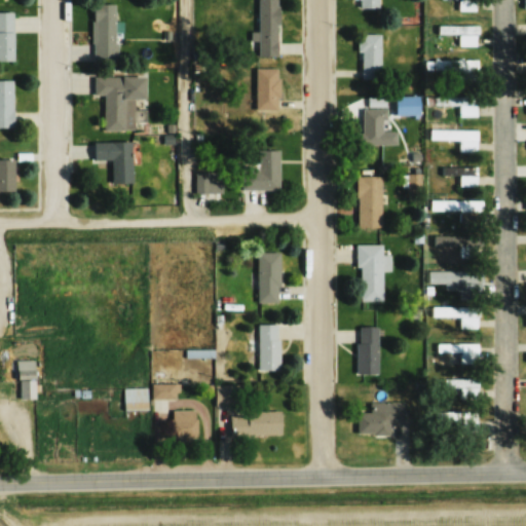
[(258,0),(258,54),(277,54),(277,0),(258,0)]
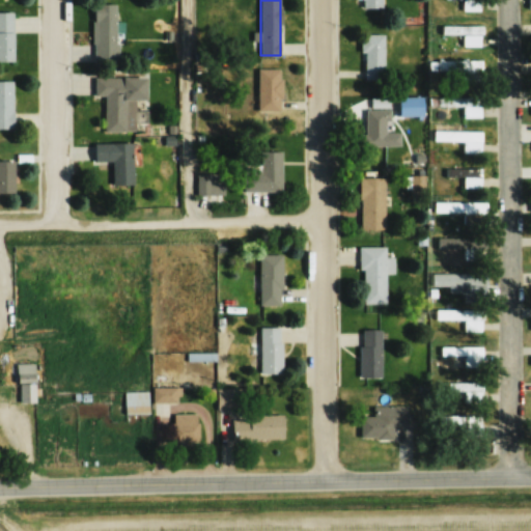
[(361,0),(361,9),(382,9),(381,0),(361,0)]
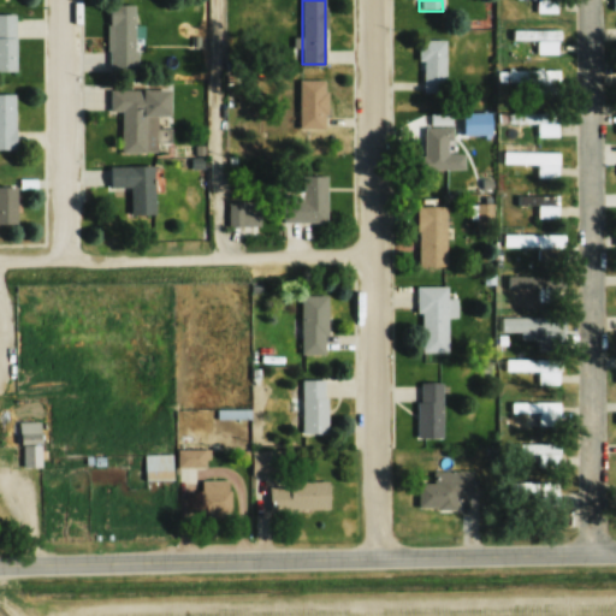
[(556,13),(556,0),(534,0),(535,13),(556,13)]
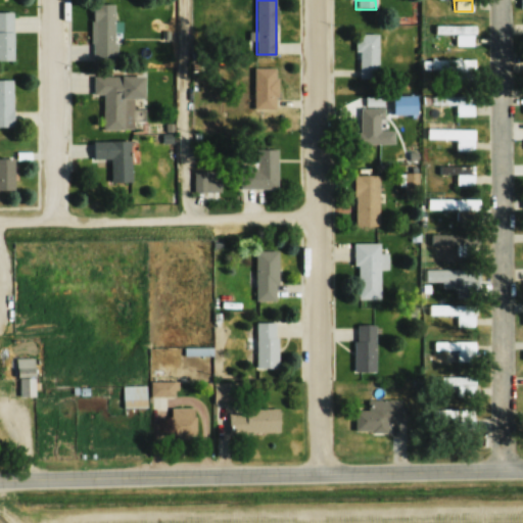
[(114,3),(92,3),(92,60),(114,60),(114,3)]
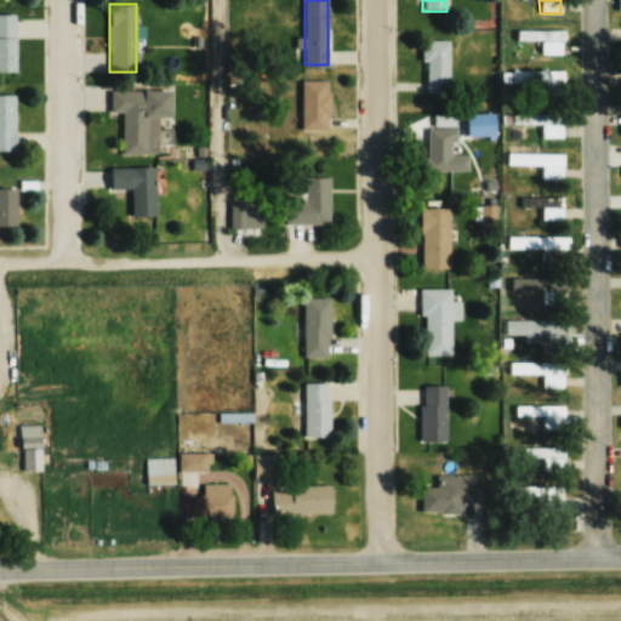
[(15,13),(0,13),(0,70),(15,72),(15,13)]
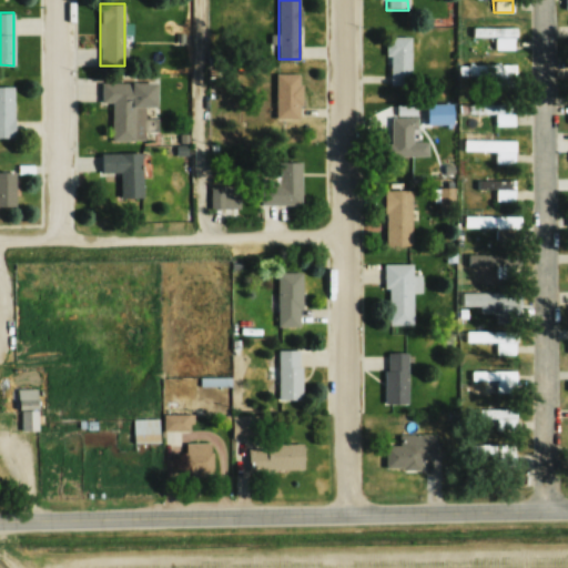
[(495,50),(515,50),(515,27),(474,27),(474,37),(495,37),(495,50)]
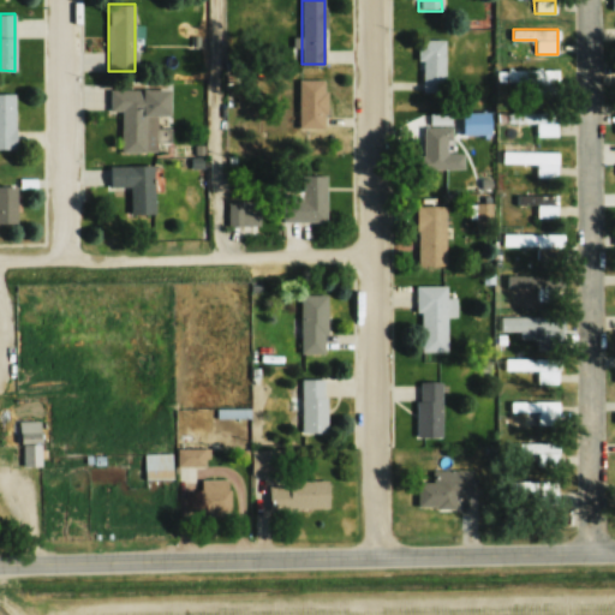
[(421,91),(443,91),(443,39),(421,39),(421,91)]
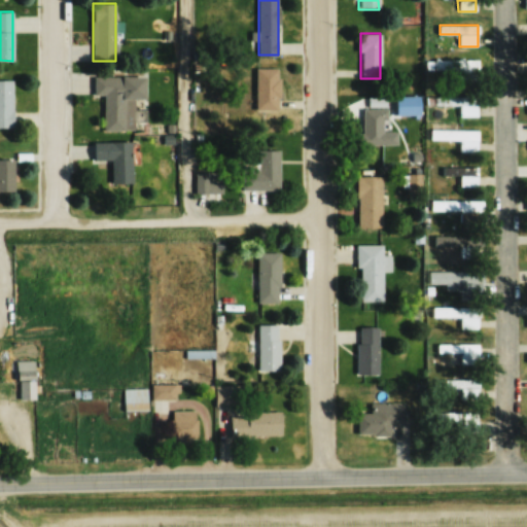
[(478,60),(432,59),(432,64),(427,64),(427,70),(458,71),(457,83),(478,83),(478,60)]
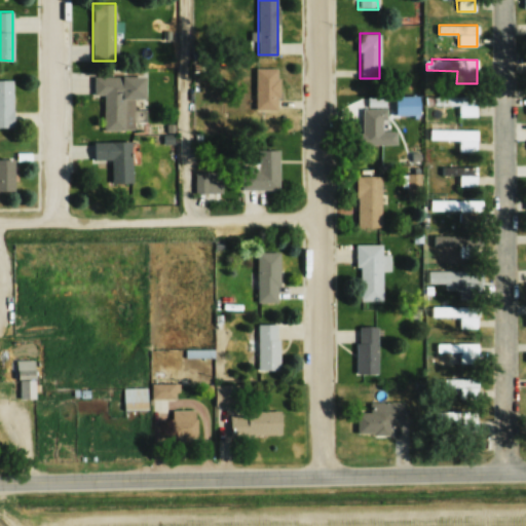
[(255,68),(255,111),(278,111),(278,68),(255,68)]
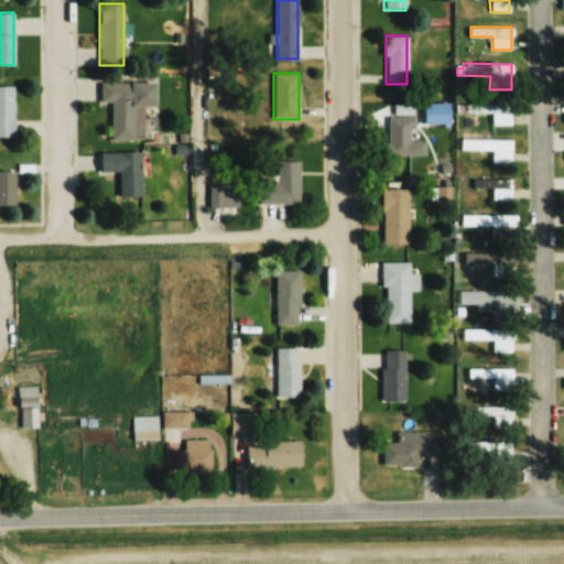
[(154,82),(100,82),(100,102),(111,102),(111,140),(144,140),(143,129),(153,129),(153,117),(145,117),(145,108),(155,108),(154,82)]
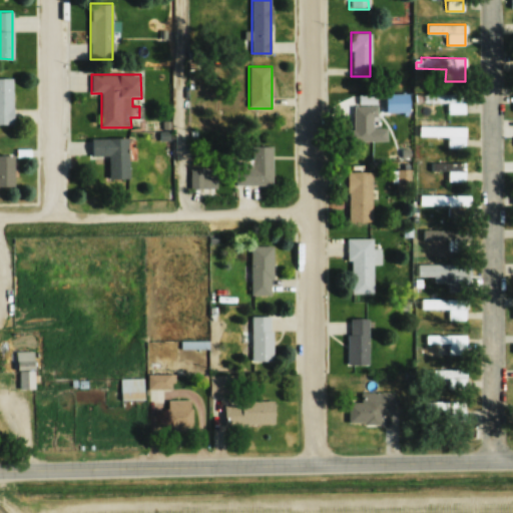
[(0,123),(12,124),(12,77),(0,77),(0,123)]
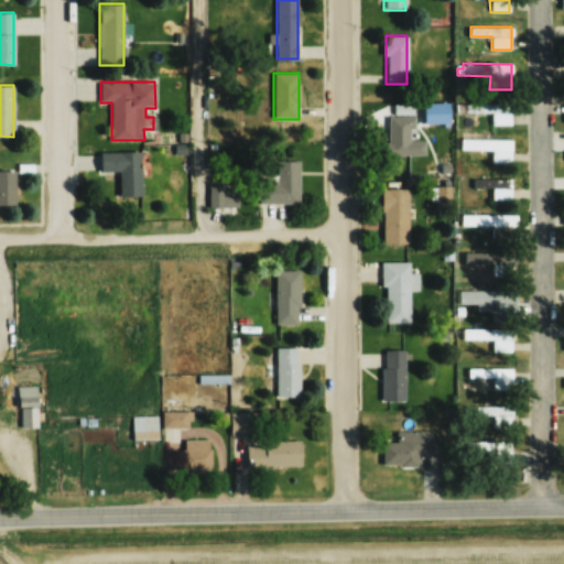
[(491,112),(491,125),(509,125),(509,104),(462,104),(462,112),(491,112)]
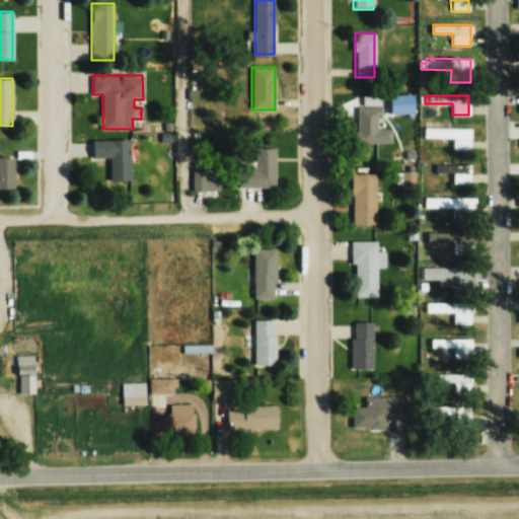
[(390,143),(390,129),(380,129),(380,107),(357,107),(357,143),(390,143)]
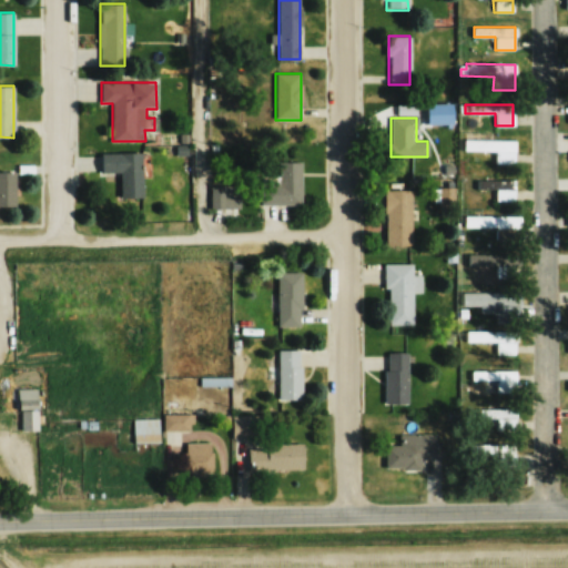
[(495,164),(514,164),(514,140),(464,140),(464,152),(495,152),(495,164)]
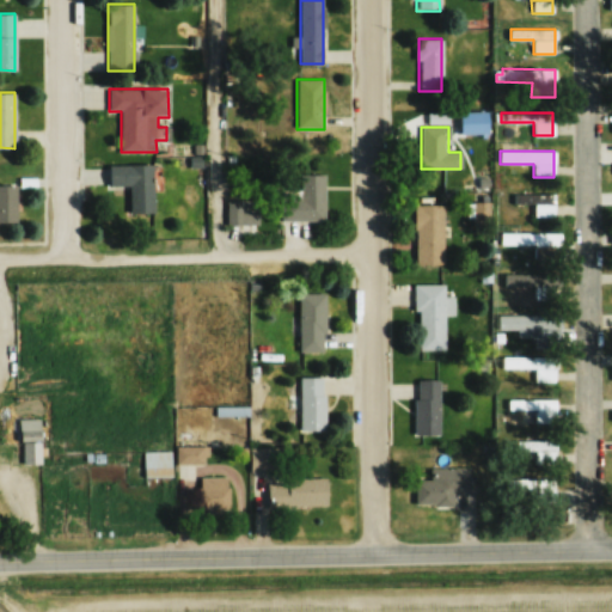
[(153,165),(109,165),(109,187),(129,187),(129,214),(153,214),(153,165)]
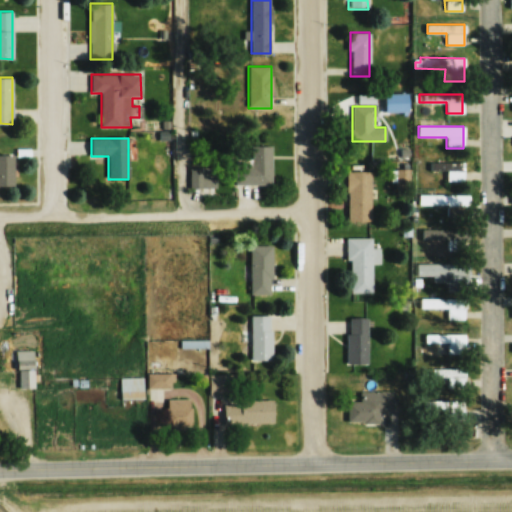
[(271,185),(271,146),(249,146),(249,164),(234,164),(234,185),(271,185)]
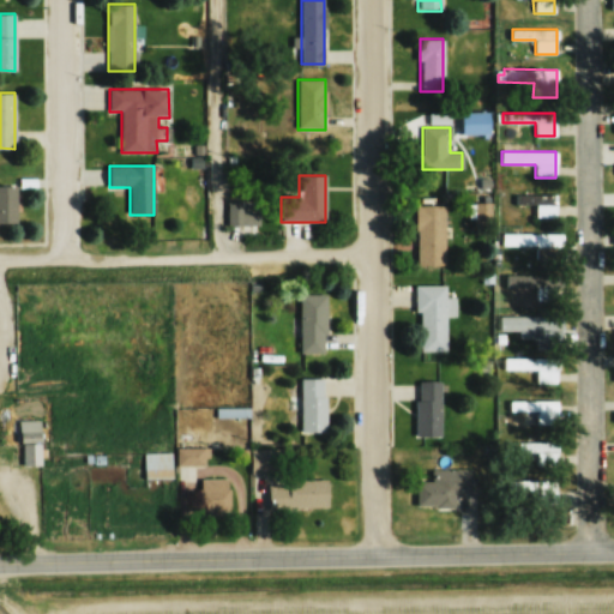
[(0,223),(16,223),(16,185),(0,185),(0,223)]
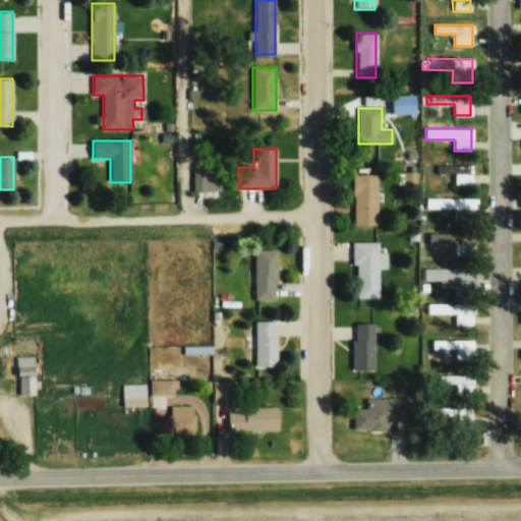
[(438,165),(438,173),(454,173),(454,185),(471,185),(471,165),(438,165)]
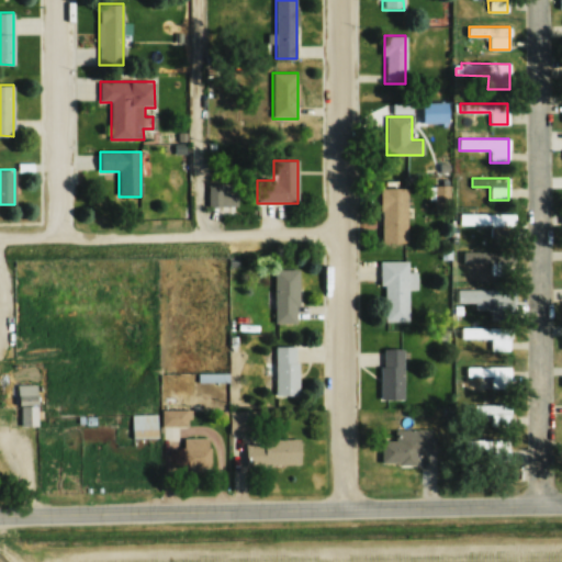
[(209,183),(209,206),(236,206),(236,183),(209,183)]
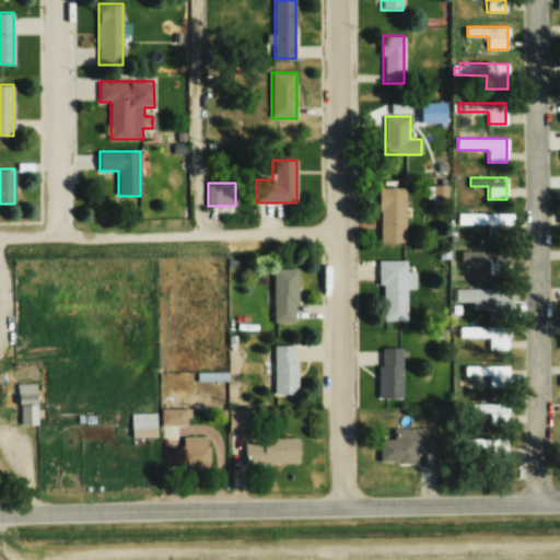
[(446,185),(429,185),(429,200),(446,200),(446,185)]
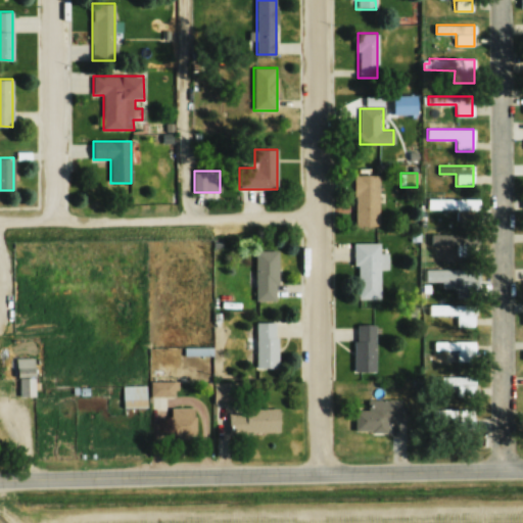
[(379,226),(379,175),(354,175),(354,226),(379,226)]
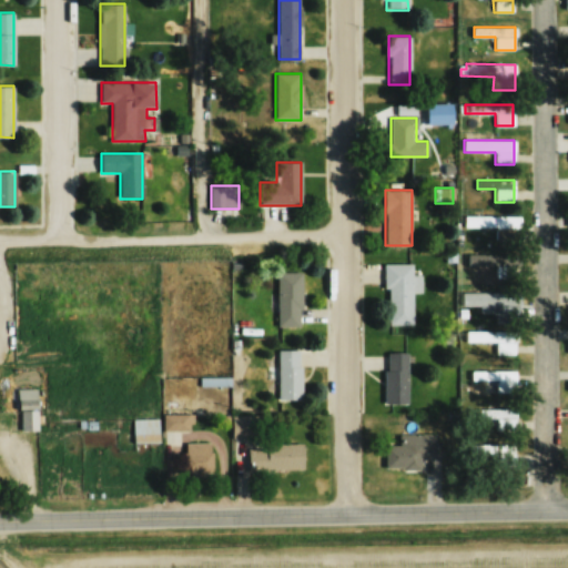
[(496,239),(519,239),(519,215),(464,215),(464,227),(496,227),(496,239)]
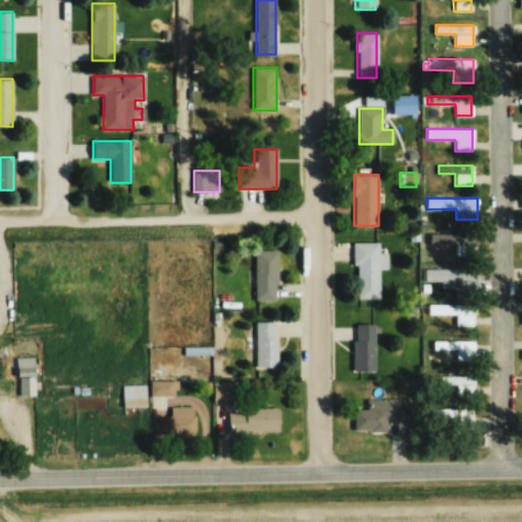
[(521,200),(512,200),(512,208),(521,208),(521,200)]
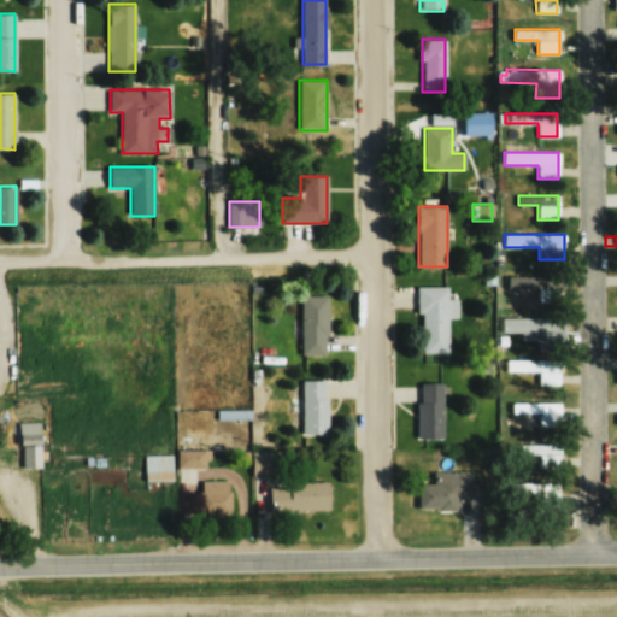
[(507,276),(507,288),(541,288),(541,289),(560,289),(560,276),(507,276)]
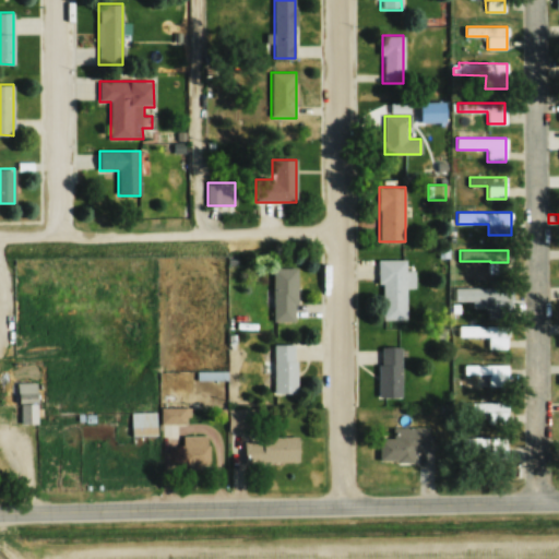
[(405,287),(414,287),(414,271),(405,271),(406,259),(380,259),(380,319),(405,320),(405,287)]
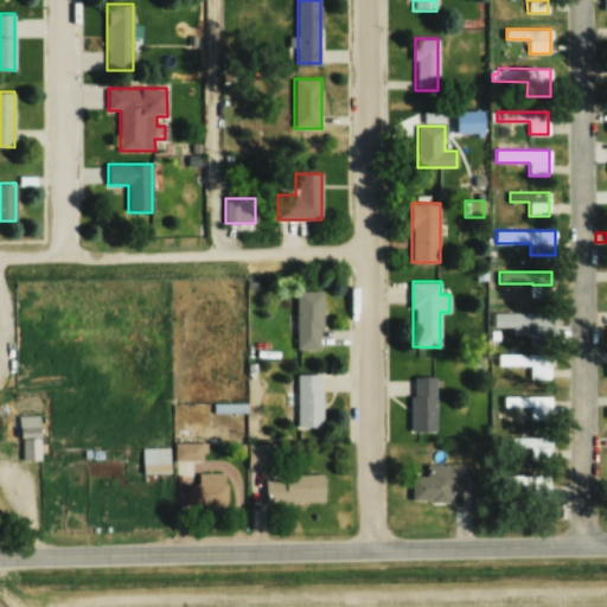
[(323,349),(323,291),(295,291),(295,349),(323,349)]
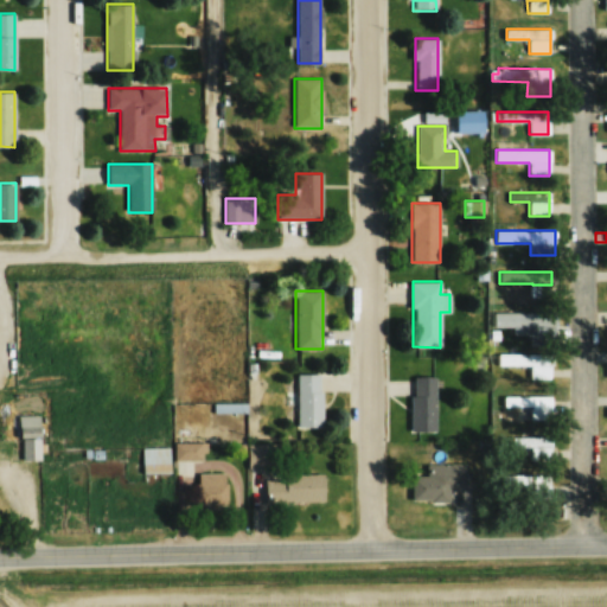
[(493,313),(493,327),(530,327),(530,338),(549,338),(549,326),(556,326),(556,313),(493,313)]
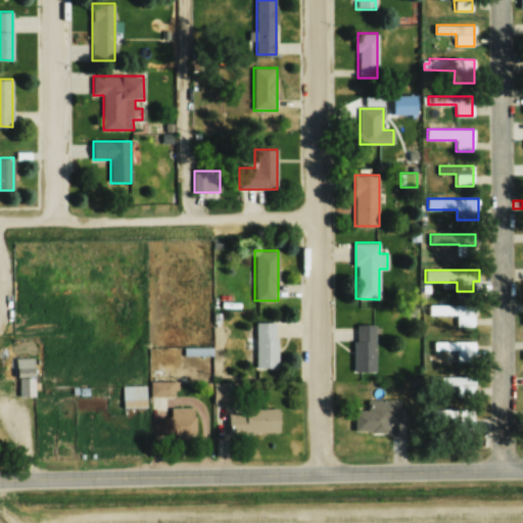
[(456,316),(456,326),(473,326),(473,304),(428,304),(428,316),(456,316)]
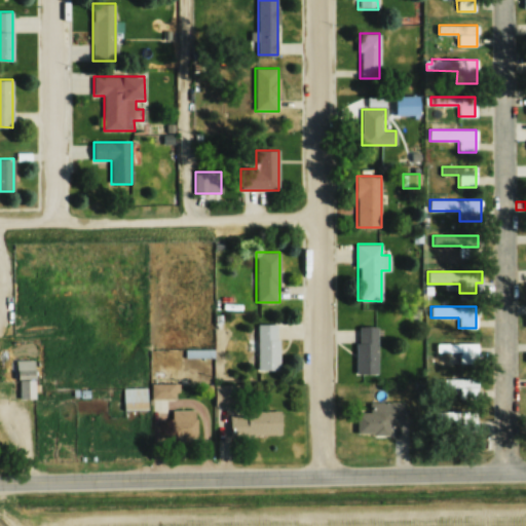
[(278,370),(278,324),(258,324),(258,370),(278,370)]
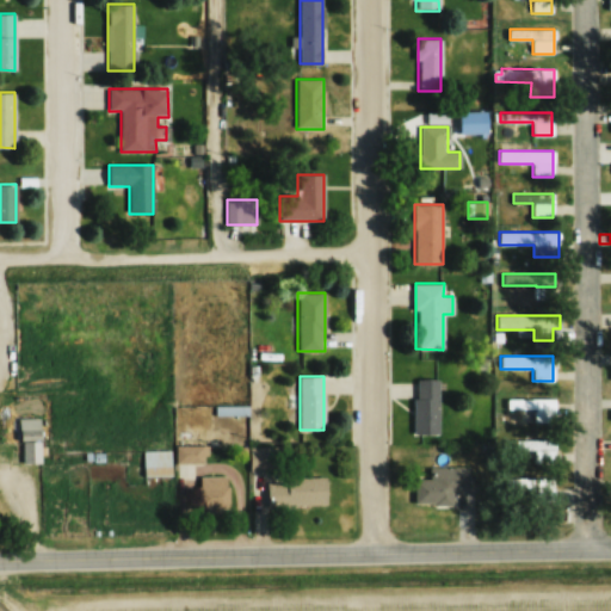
[(438,378),(413,378),(413,434),(438,434),(438,378)]
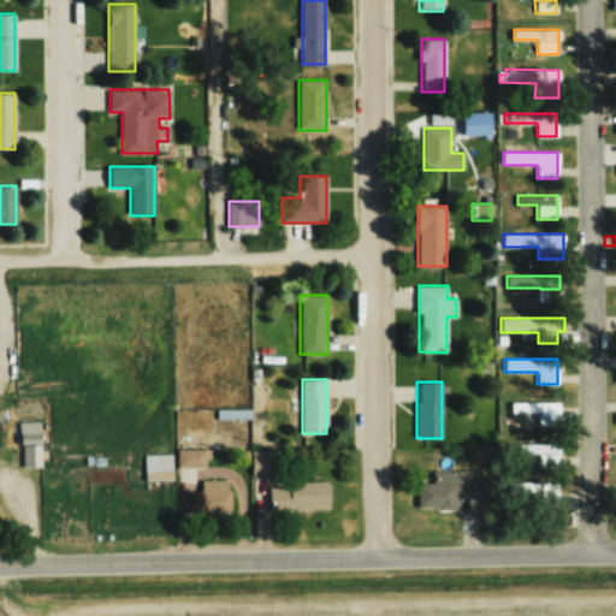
[(526,414),(526,425),(560,425),(560,402),(516,402),(516,414),(526,414)]
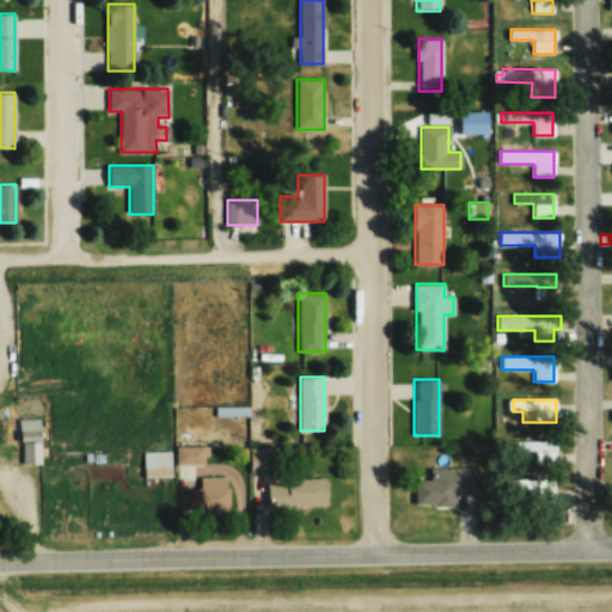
[(40,463),(40,418),(20,418),(20,463),(40,463)]
